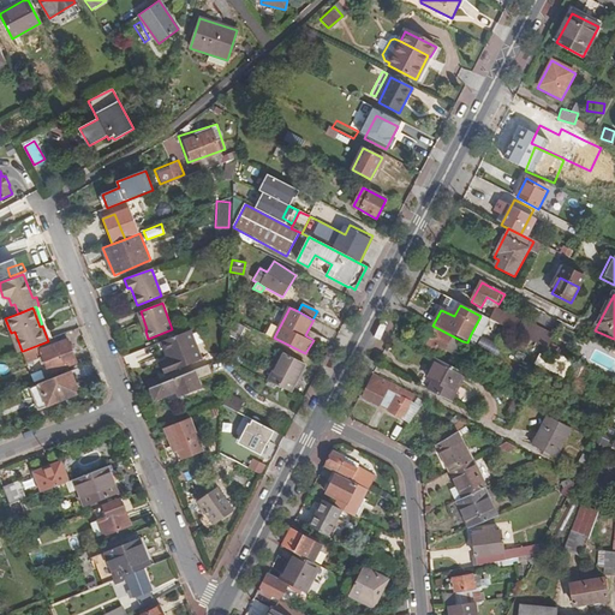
[(227,316),(226,334),(238,340),(246,324),(227,314),(227,316)]
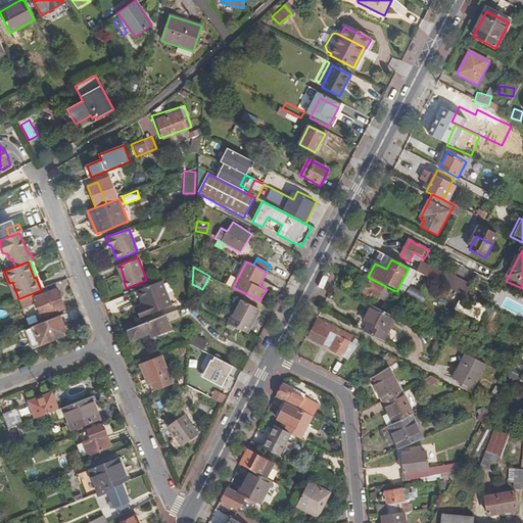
[(419,267),(416,272),(419,274),(435,282),(438,277),(419,267)]
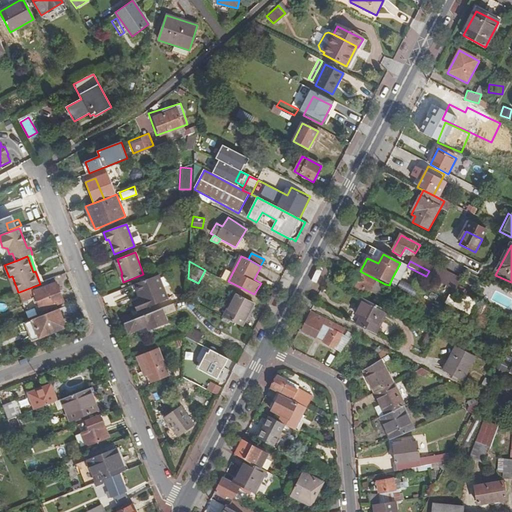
[(400,263),(392,278),(397,280),(400,279),(407,266),(400,263)]
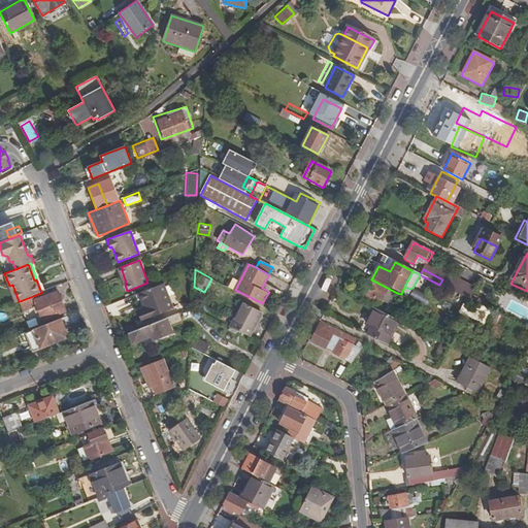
[(371,279),(357,272),(354,278),(366,286),(361,298),(374,304),(376,300),(390,306),(397,293),(371,279)]
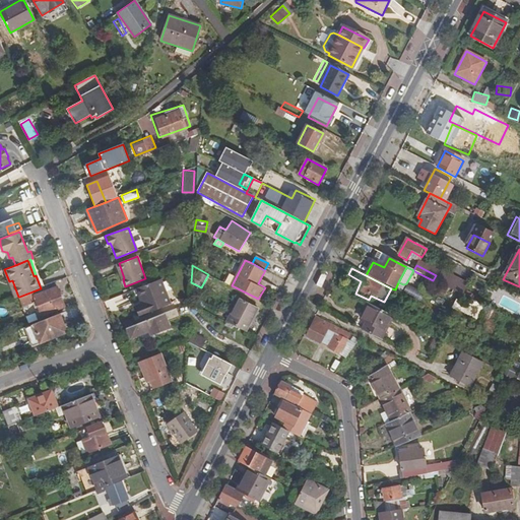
[(413,270),(406,283),(410,285),(416,272),(413,270)]
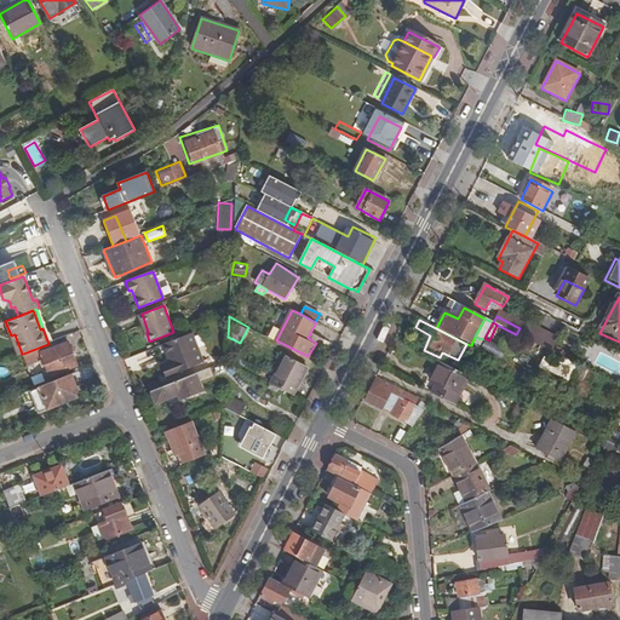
[(190,333),(164,344),(170,362),(165,363),(168,375),(202,363),(202,362),(190,333)]
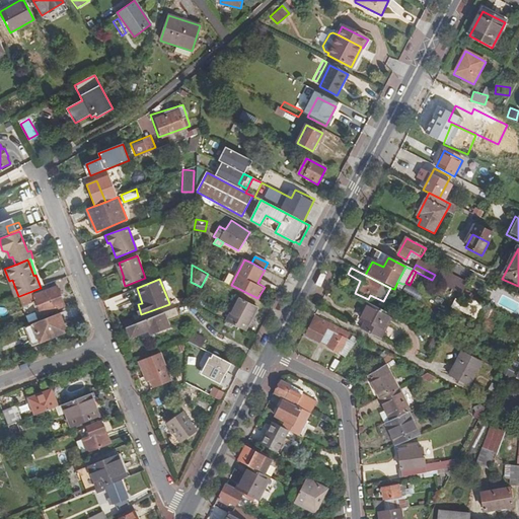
[(12,280),(9,281),(15,298),(18,296),(12,280)]
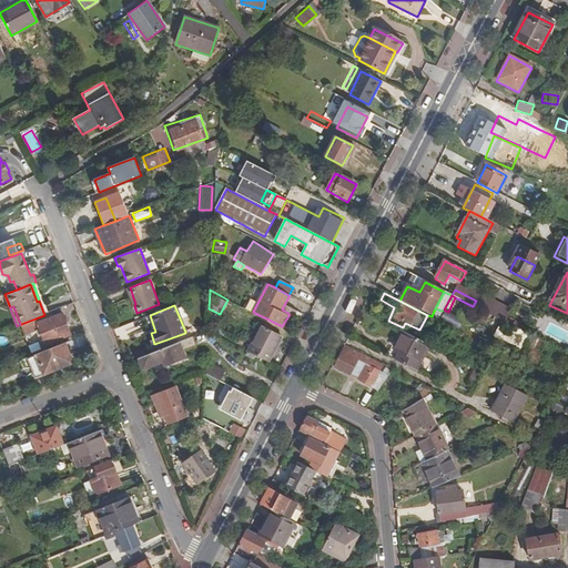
[(439,318),(453,324),(455,316),(442,311),(439,318)]
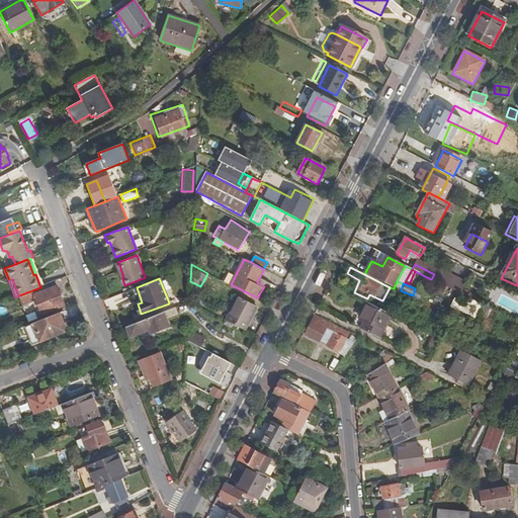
[(57,286),(33,295),(35,298),(41,315),(64,306),(57,286)]
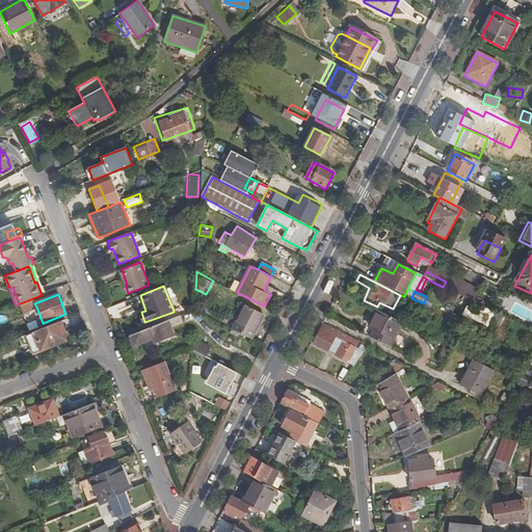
[(23,312),(36,307),(34,303),(33,298),(20,303),(23,312)]
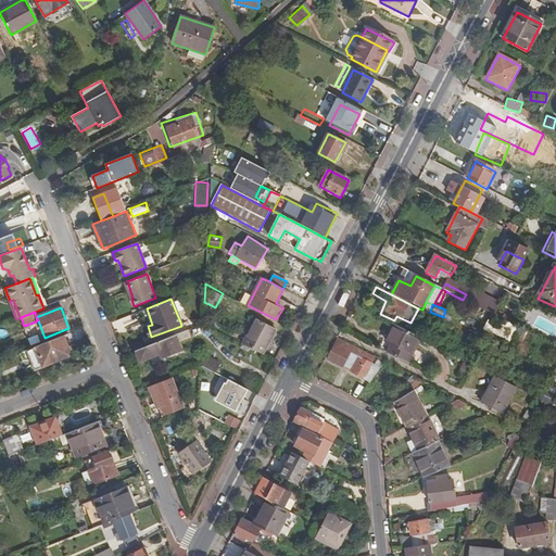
[(210,317),(205,325),(215,330),(219,323),(210,317)]
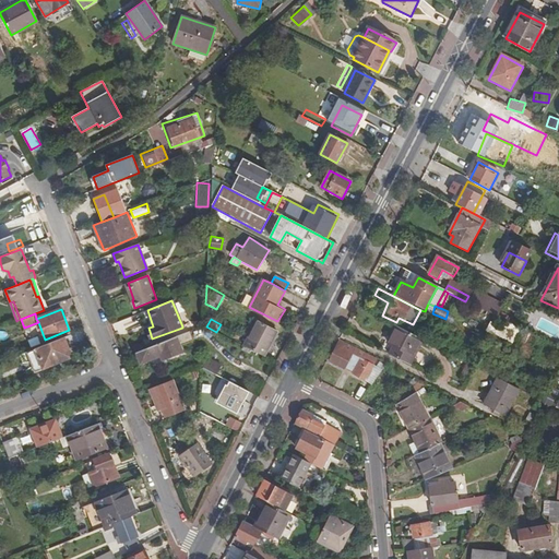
[(257,320),(244,346),(264,356),(277,331),(257,320)]
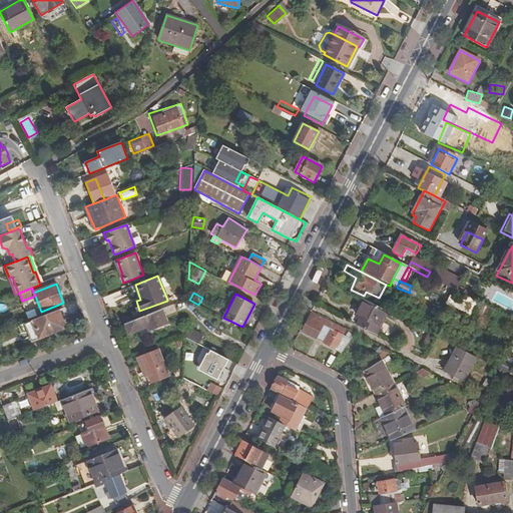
[(477,303),(463,295),(456,309),(470,316),(477,303)]
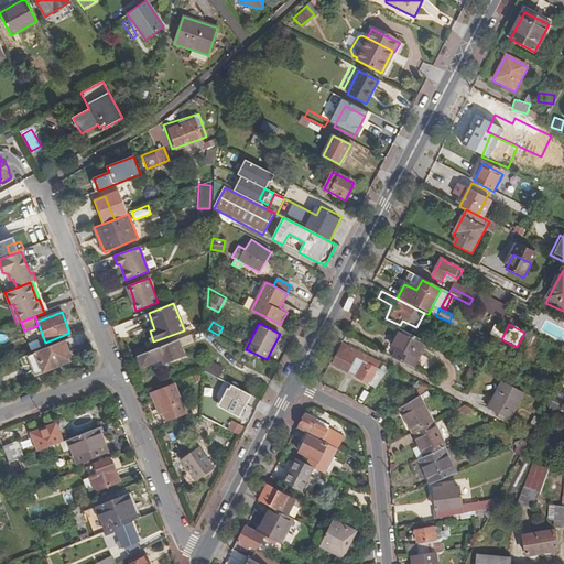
[(414,370),(426,345),(400,331),(391,347),(398,350),(393,359),(414,370)]
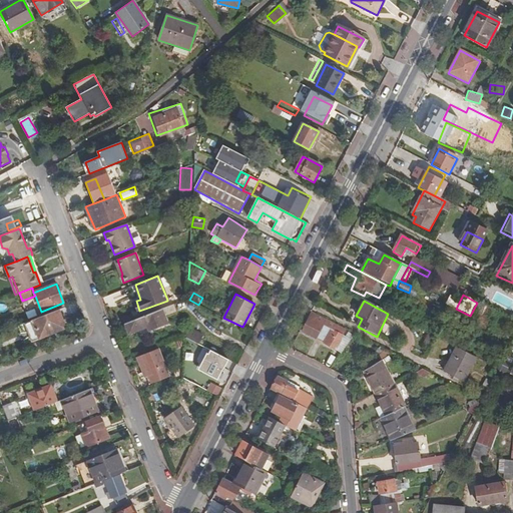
[(134,320),(124,323),(128,335),(147,328),(148,331),(168,323),(165,317),(167,316),(178,312),(175,304),(138,318),(134,320)]
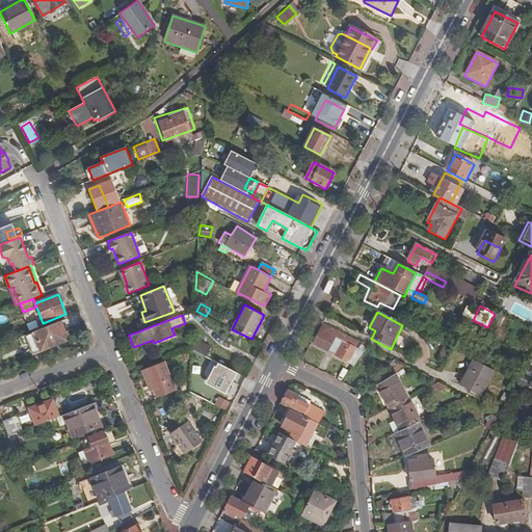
[(61,320),(32,333),(40,351),(69,340),(61,320)]
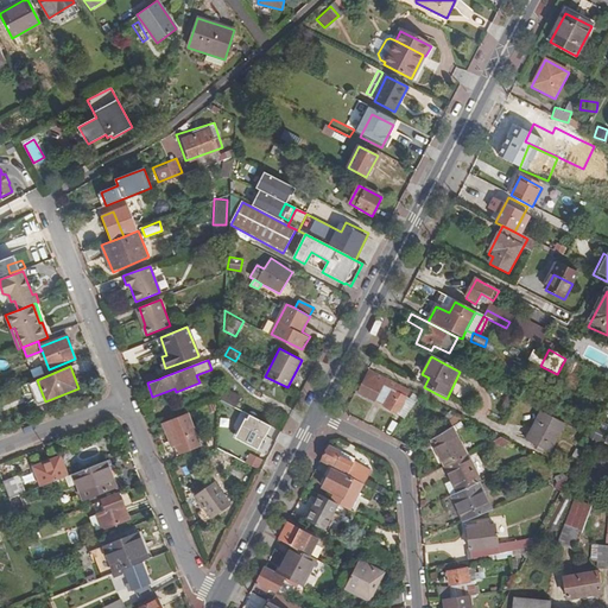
[(410,392),(371,372),(359,394),(399,415),(410,392)]
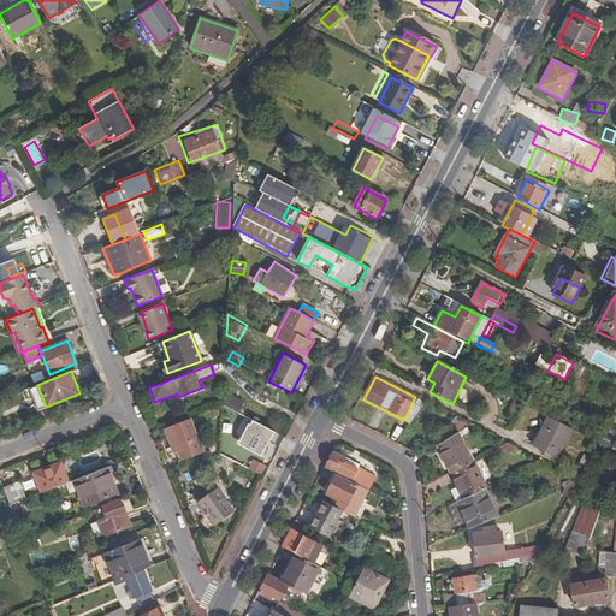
[(149,388),(161,384),(160,380),(159,378),(147,383),(149,388)]
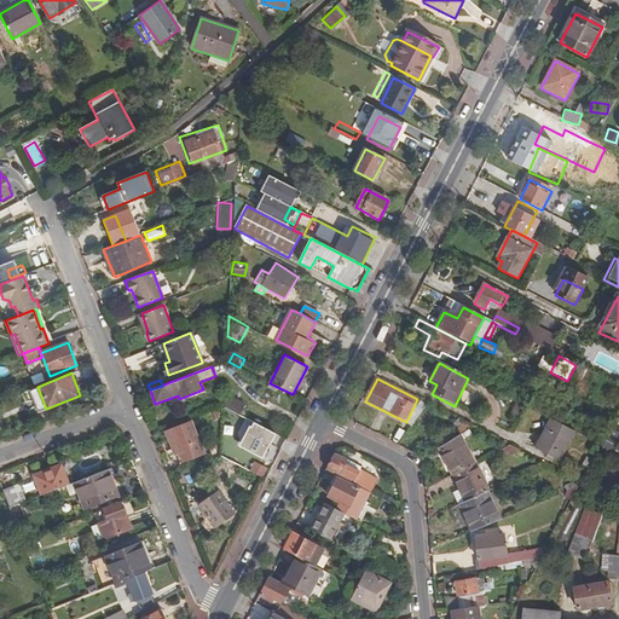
[(237,414),(239,415),(246,404),(231,395),(225,408),(237,414)]
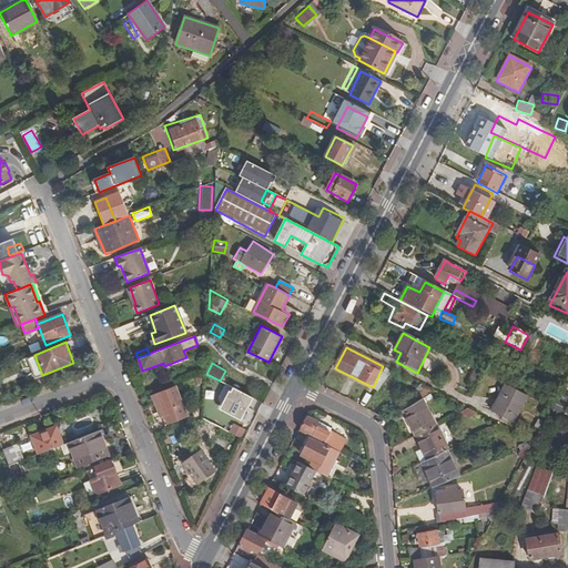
[(205,374),(203,419),(213,424),(217,379),(206,374),(205,374)]
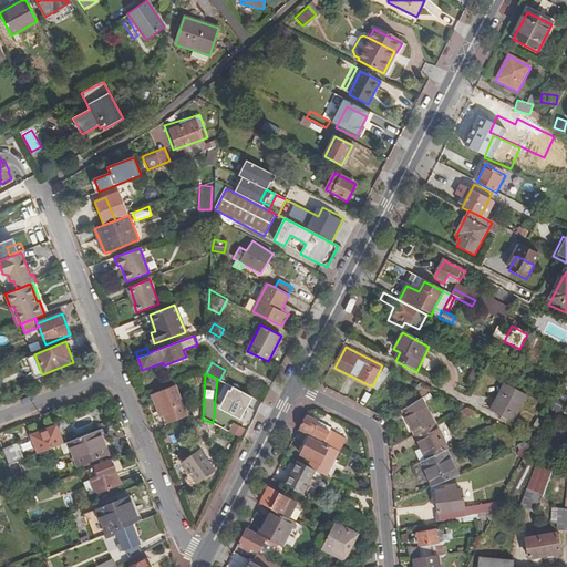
[(557,382),(544,374),(540,381),(554,388),(557,382)]
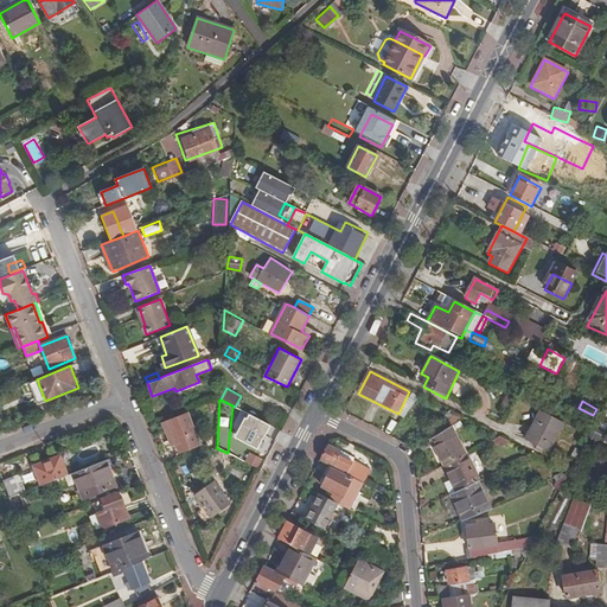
[(259,447),(268,421),(240,411),(231,438),(259,447)]
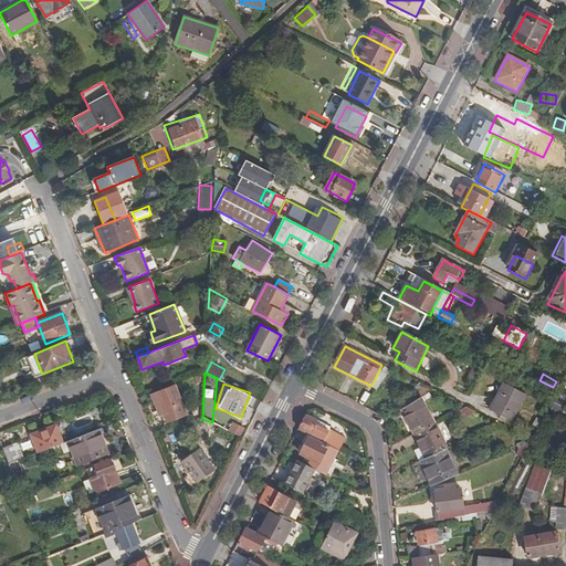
[(185,416),(173,385),(152,392),(158,410),(163,409),(165,413),(167,422),(185,416)]
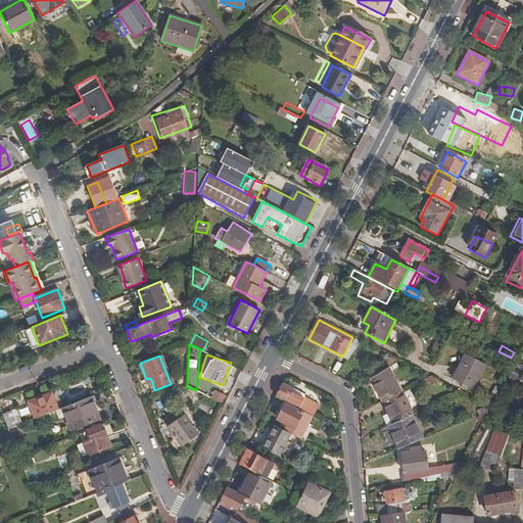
[(388,367),(392,362),(385,355),(381,361),(388,367)]
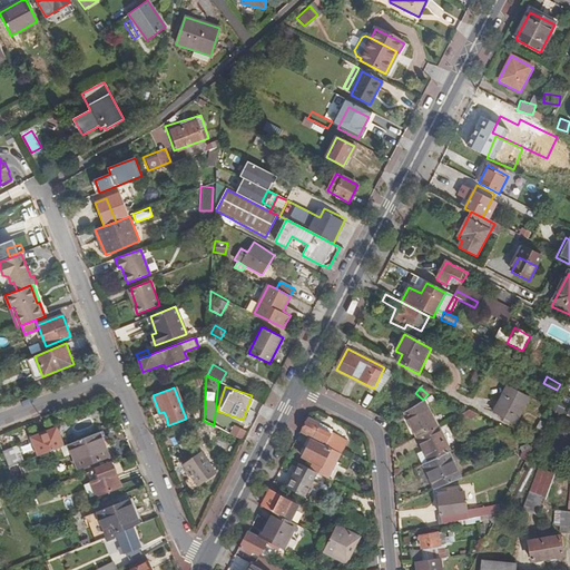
[(529,399),(507,387),(493,414),(514,425),(529,399)]
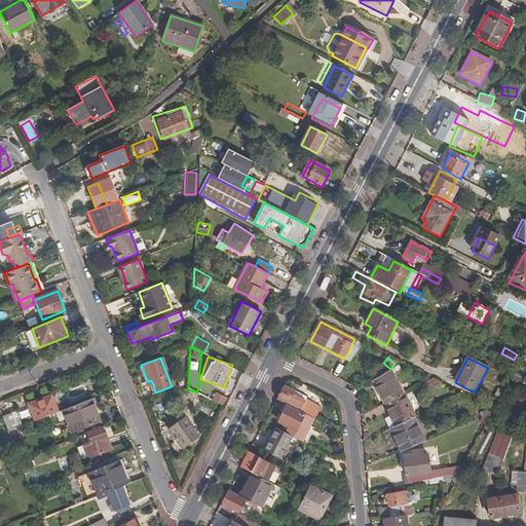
[(404,395),(391,371),(372,380),(384,405),(404,395)]
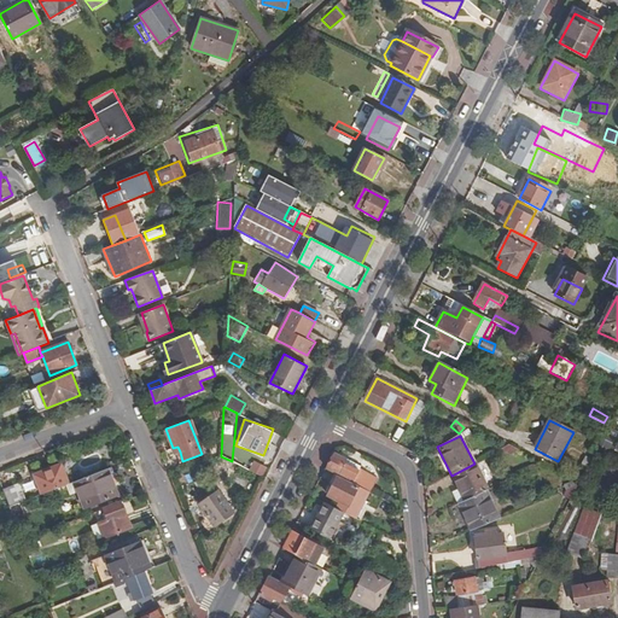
[(334,455),(326,471),(338,477),(354,485),(360,473),(360,472),(348,466),(349,462),(334,455)]
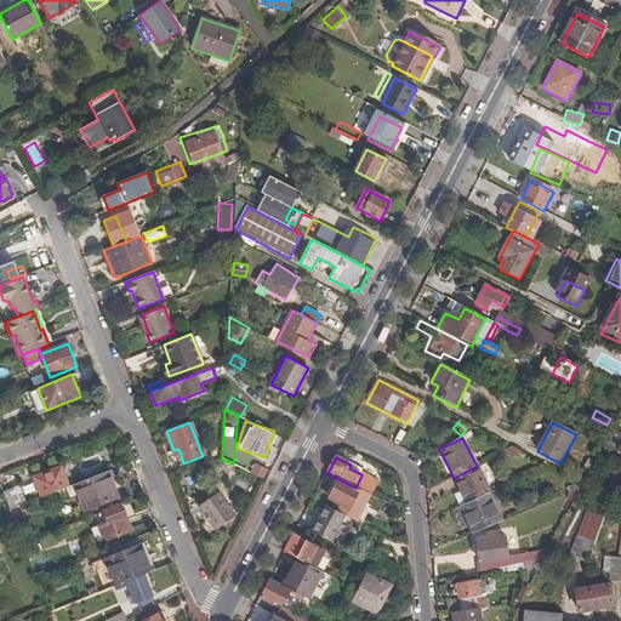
[(228,471),(233,463),(222,459),(218,460),(214,461),(211,462),(228,471)]
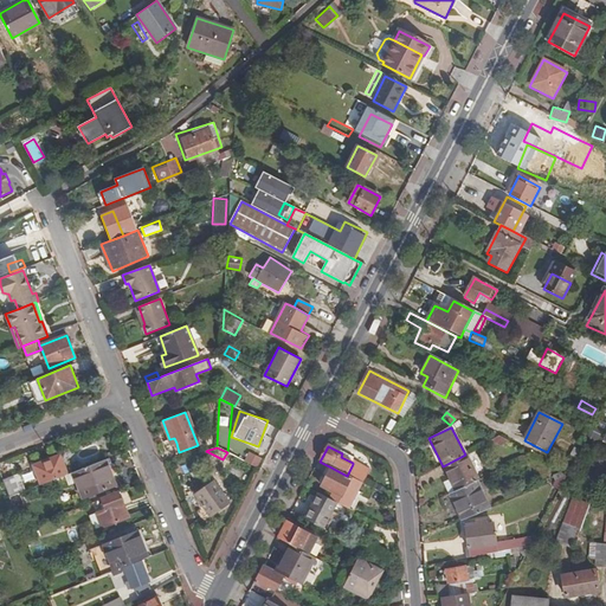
[(256,465),(259,456),(247,451),(243,461),(256,465)]
